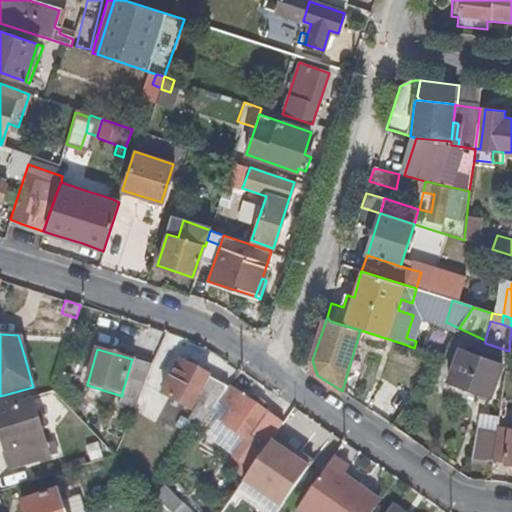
[(491,397),(502,366),(460,350),(449,382),(491,397)]
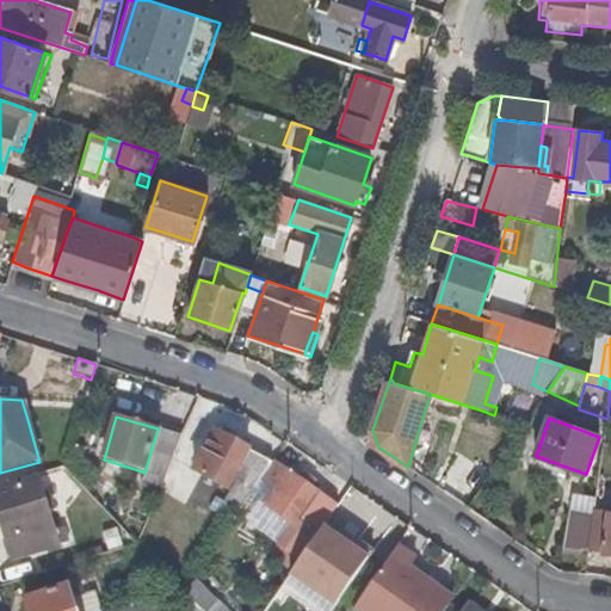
[(164,475),(180,437),(168,432),(158,429),(146,469),(164,475)]
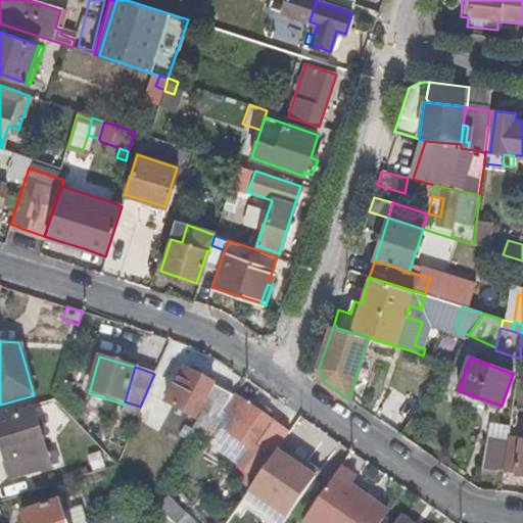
[(157,406),(168,372),(168,369),(159,367),(147,401),(157,406)]
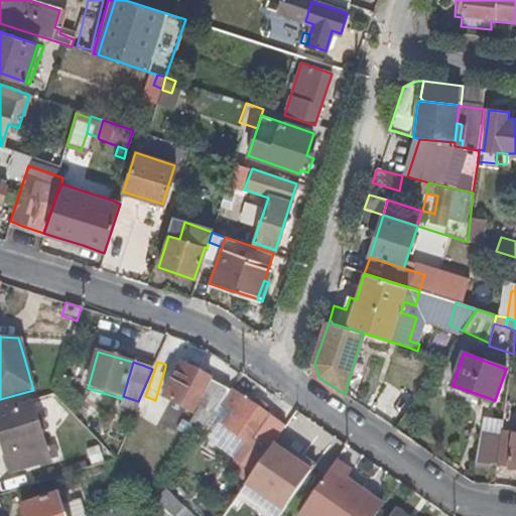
[(198,399),(208,380),(204,378),(181,365),(165,393),(194,408),(198,399)]
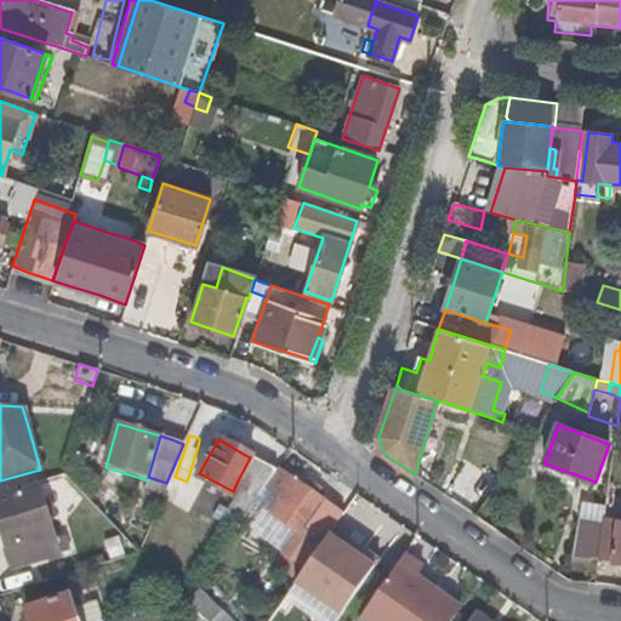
[(243,483),(255,461),(250,457),(238,480),(243,483)]
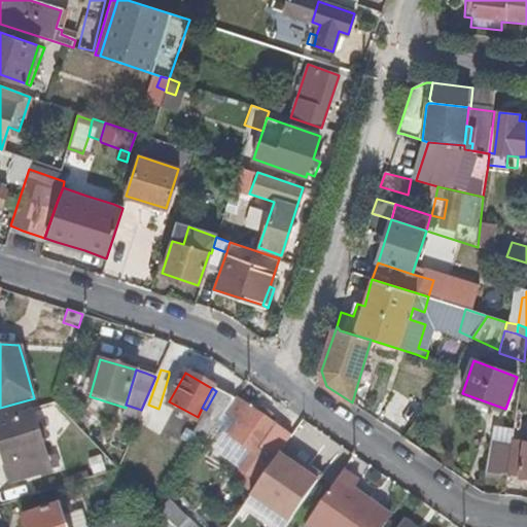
[(206,440),(234,401),(216,391),(206,410),(195,432),(206,440)]
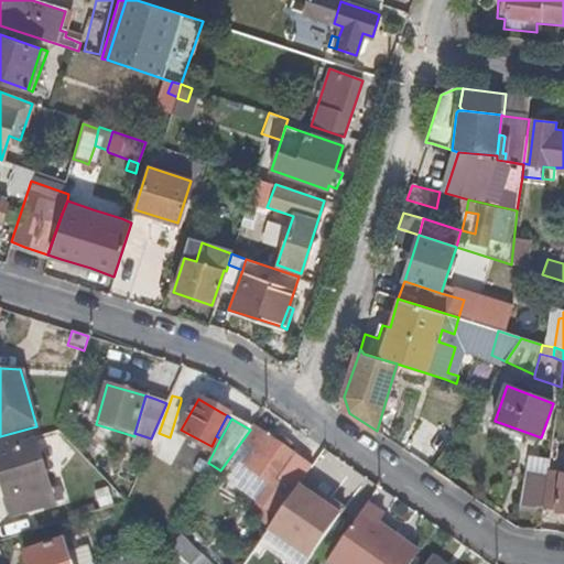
[(275,489),(297,459),(285,451),(277,444),(264,435),(242,465),(270,486),(275,489)]
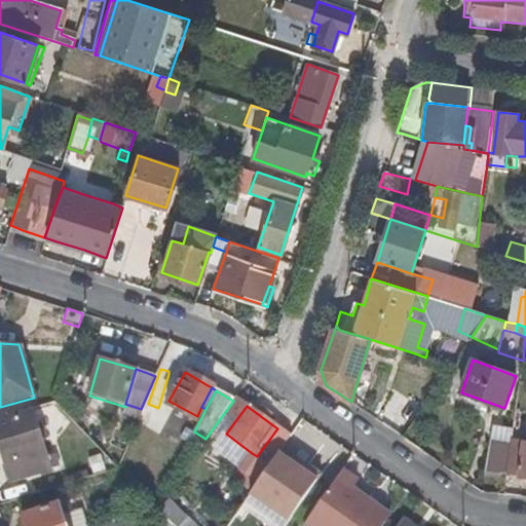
[(266,420),(269,415),(262,410),(258,414),(266,420)]
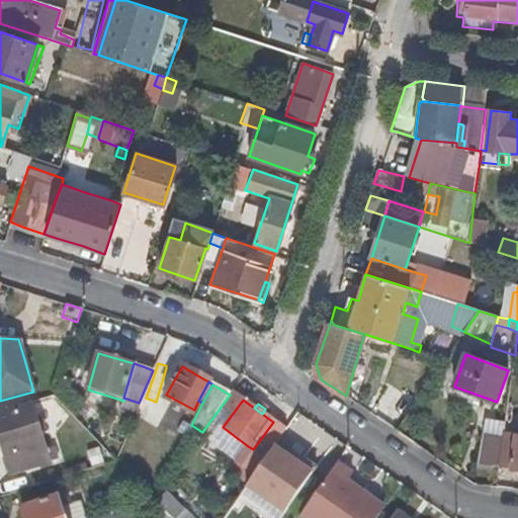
[(50,461),(32,406),(0,416),(0,441),(10,473),(50,461)]
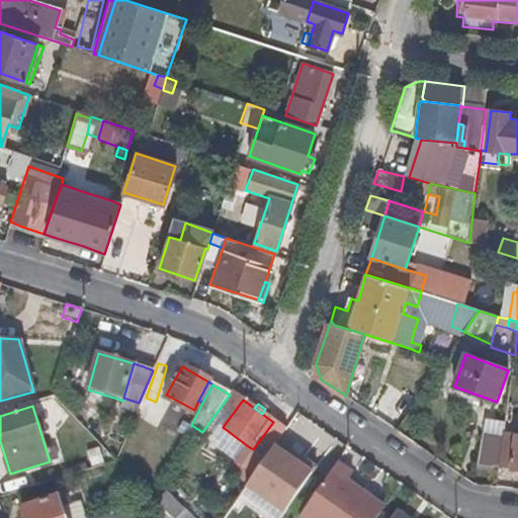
[(505,436),(506,428),(506,421),(486,418),(483,433),(505,436)]
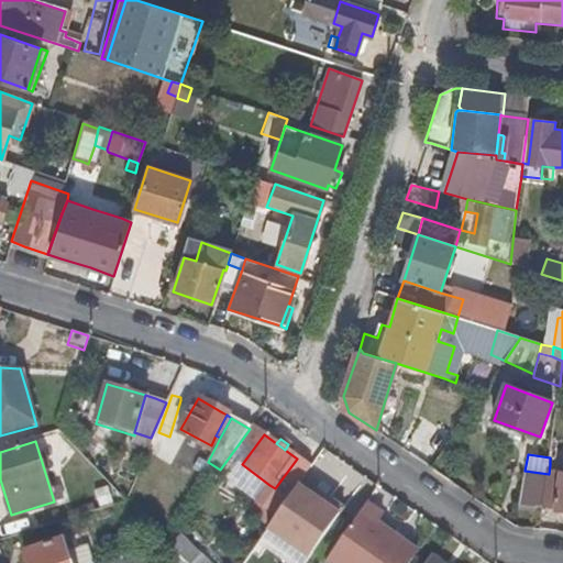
[(275,516),(309,467),(297,459),(275,488),(269,485),(256,503),(275,516)]
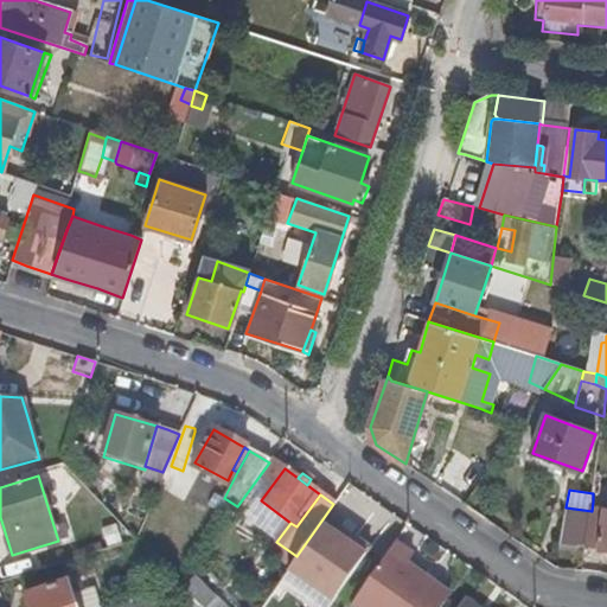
[(600,548),(606,510),(606,503),(593,502),(592,511),(587,547),(600,548)]
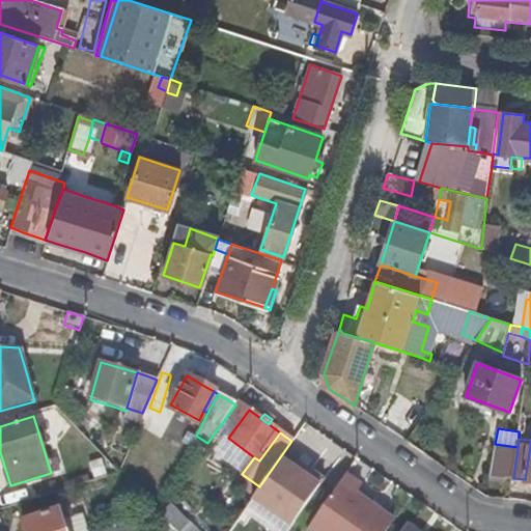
[(513,478),(518,447),(495,444),(488,476),(513,480),(513,478)]
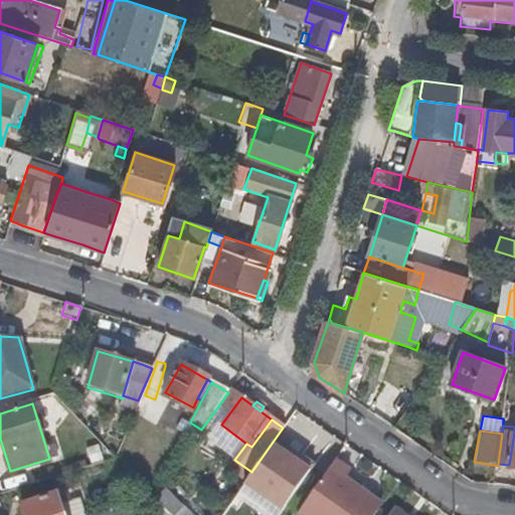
[(281,511),(313,466),(296,454),(293,459),(284,453),(273,445),(244,484),(281,511)]
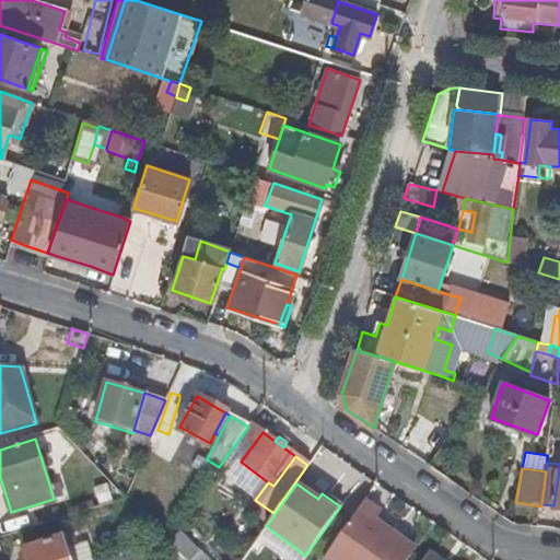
[(318,499),(322,493),(313,487),(308,492),(318,499)]
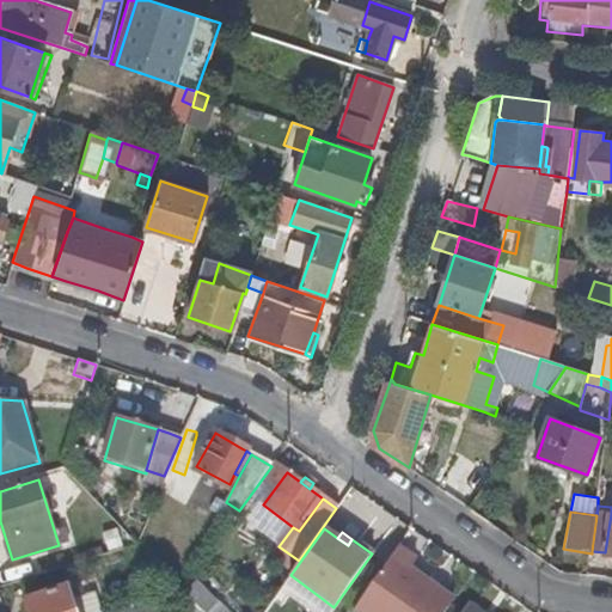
[(446,611),(456,601),(410,569),(416,562),(398,549),(359,604),(367,610),(372,603),(381,610),(379,611),(446,611)]
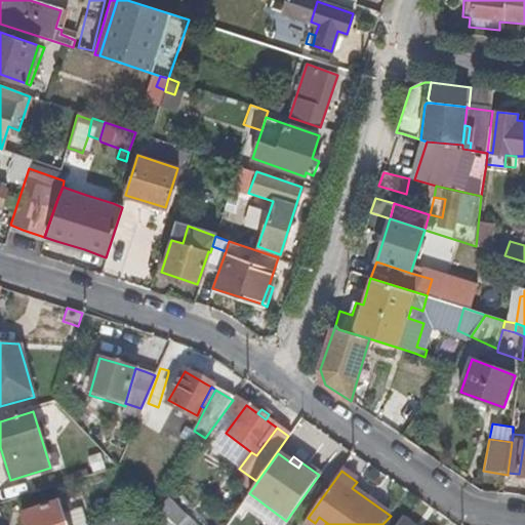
[(176,524),(186,518),(167,499),(157,508),(172,524),(176,524)]
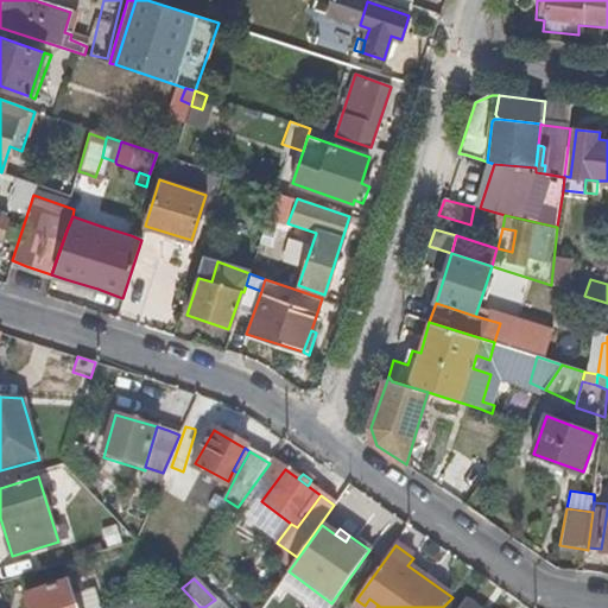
[(77,607),(69,583),(26,597),(29,607),(77,607)]
